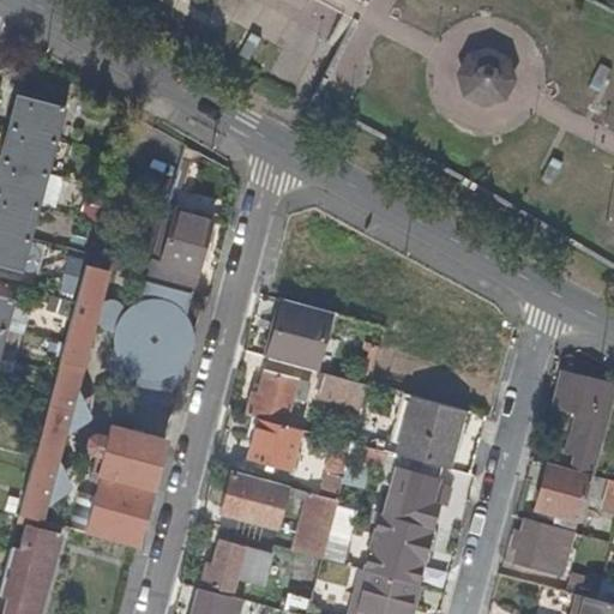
[(262,38),(252,34),(240,56),(250,62),(262,38)]
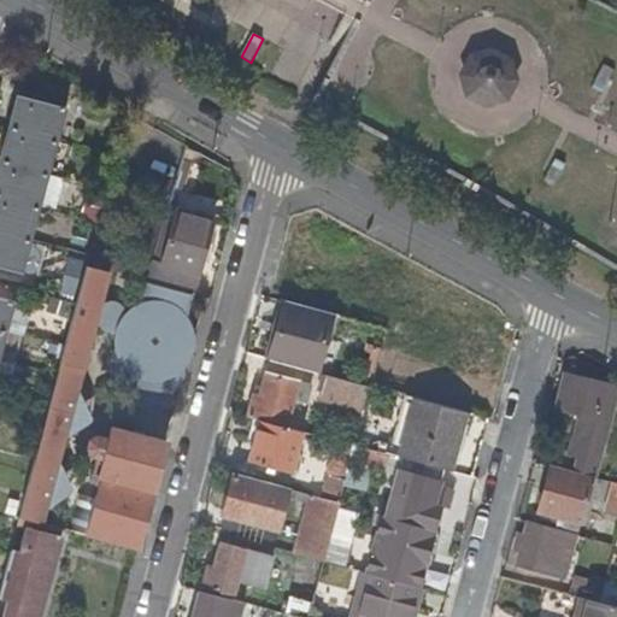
[(527,94),(536,75),(530,54),(512,45),(491,51),(481,69),(487,90),(506,100),(527,94)]
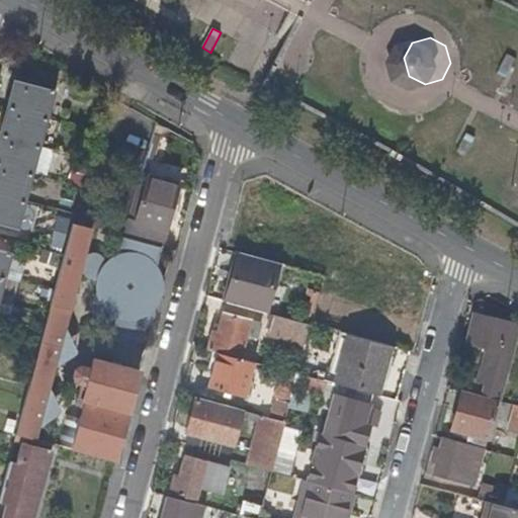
[(0,224),(18,229),(18,227),(17,227),(53,90),(55,90),(55,89),(14,78),(13,79),(15,80),(0,135),(0,224)]
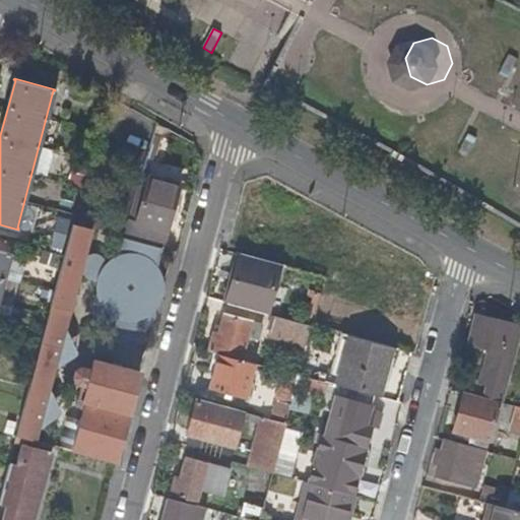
[(309,102),(317,106),(320,100),(313,95),(309,102)]
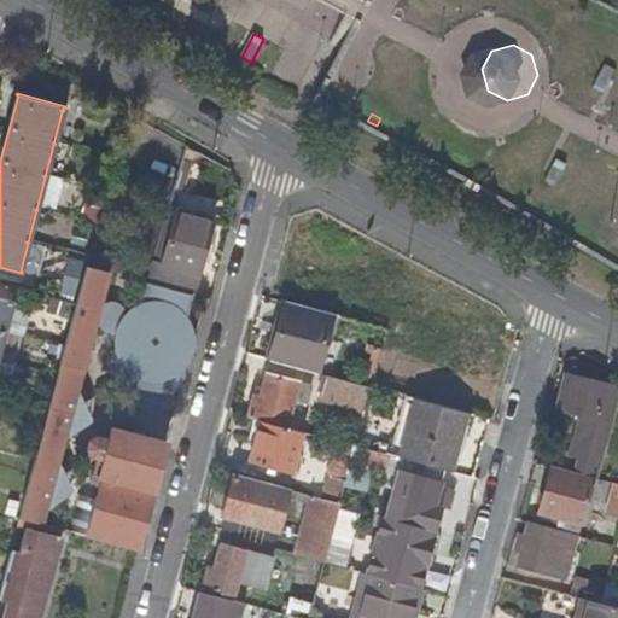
[(179,158),(169,188),(176,190),(186,161),(179,158)]
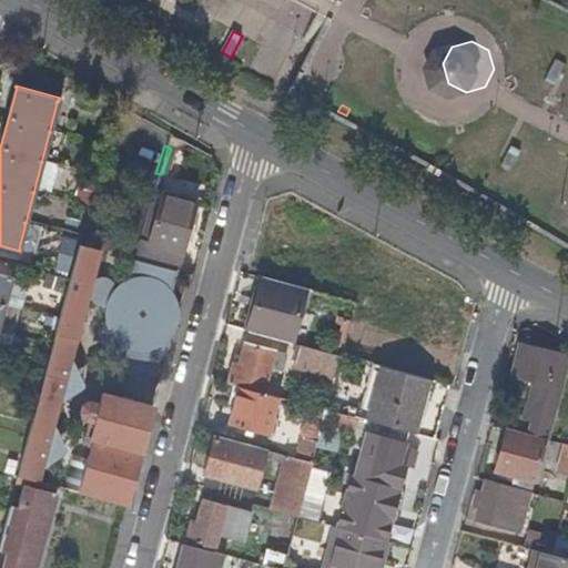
[(417,153),(426,158),(429,151),(421,146),(417,153)]
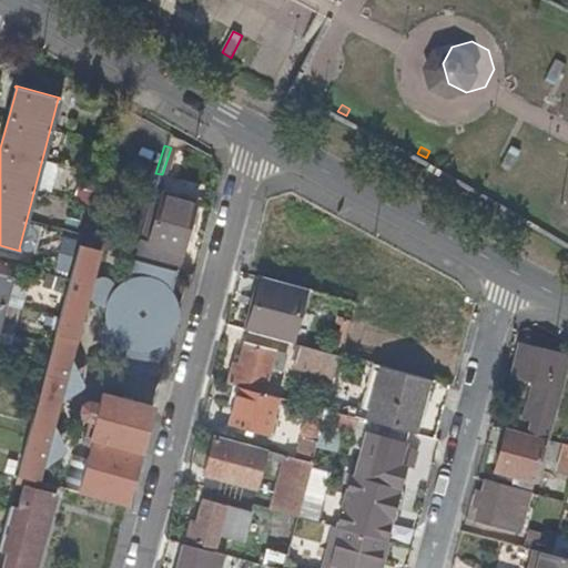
[(151,189),(137,240),(150,243),(162,194),(162,192),(151,189)]
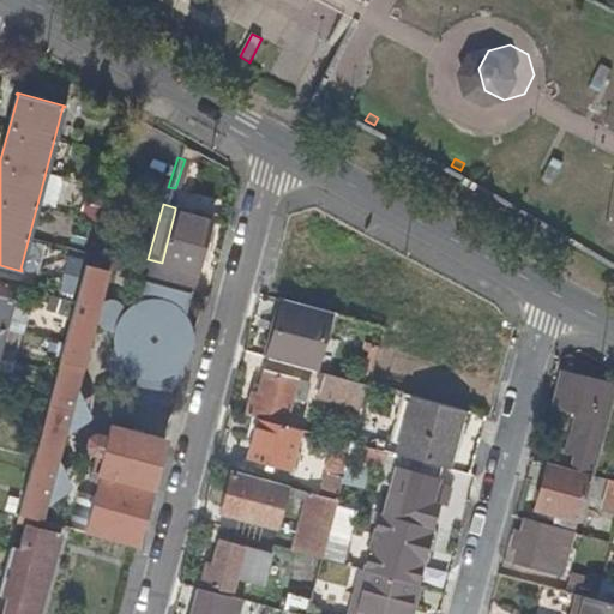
[(162,263),(148,259),(142,280),(191,293),(196,272),(197,272),(210,220),(175,210),(162,263)]
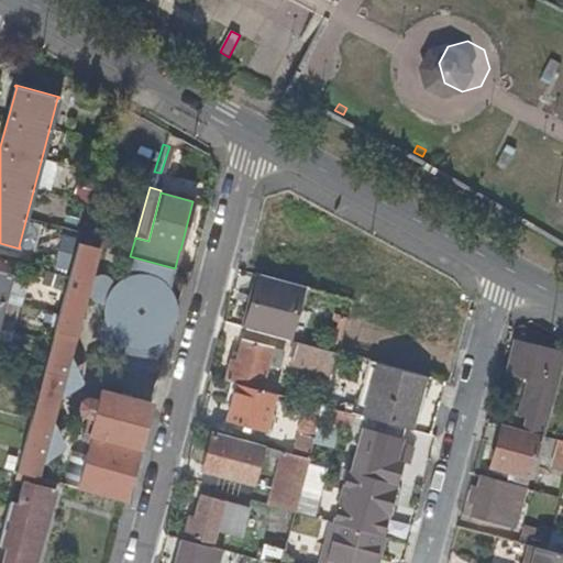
[(59,396),(65,376),(68,361),(98,249),(77,243),(30,421),(51,428),(52,424),(59,396)]
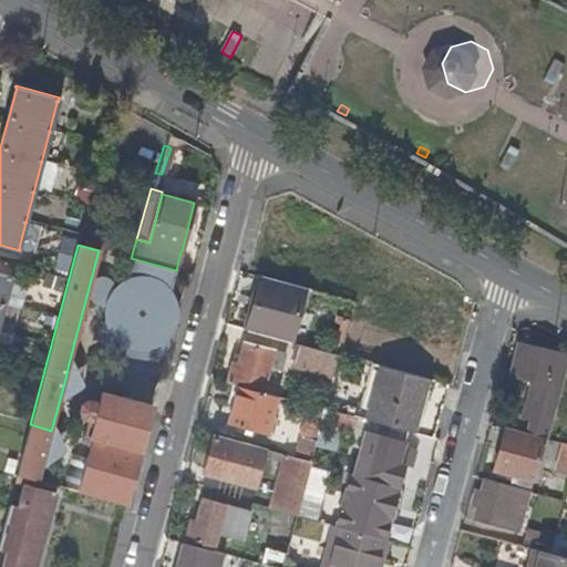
[(69,272),(74,254),(62,249),(55,269),(69,272)]
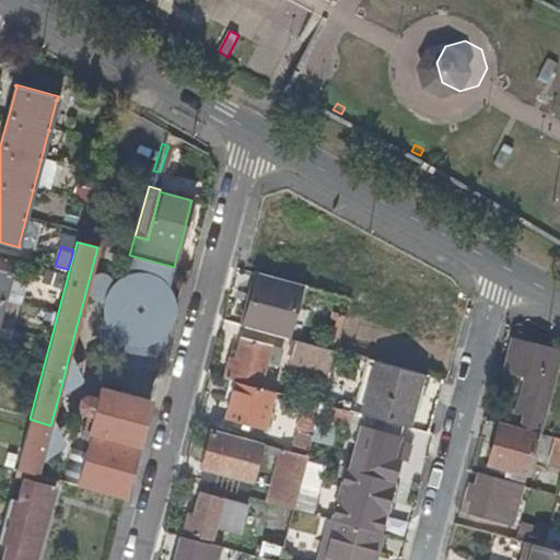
[(174,268),(128,256),(123,278),(119,280),(116,282),(114,284),(112,288),(108,293),(107,294),(105,301),(104,304),(104,311),(104,315),(106,321),(107,324),(111,328),(111,330),(115,335),(118,337),(121,339),(120,342),(119,345),(119,348),(119,351),(120,353),(121,356),(123,357),(125,360),(128,361),(129,362),(135,362),(138,362),(141,362),(146,361),(150,359),(153,357),(155,356),(160,351),(162,348),(163,346),(165,341),(166,336),(167,331),(167,329),(168,328),(171,323),(173,318),(173,314),(174,308),(173,302),(172,296),(168,291),(167,290),(174,268)]
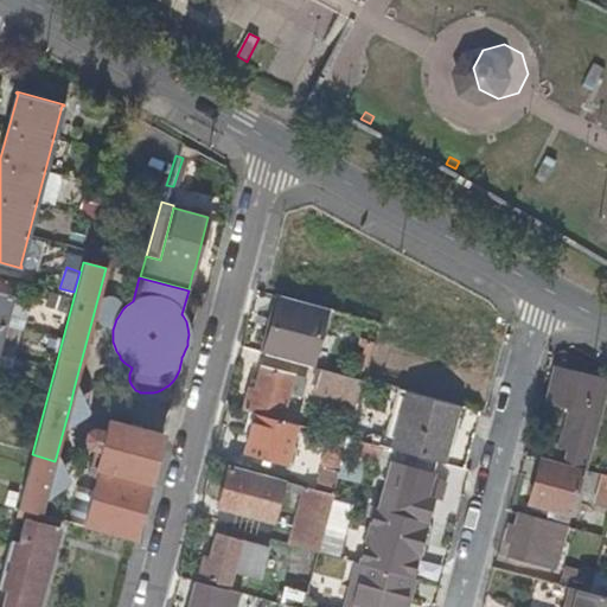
[(0,338),(7,310),(11,296),(13,296),(13,295),(0,291),(0,338)]
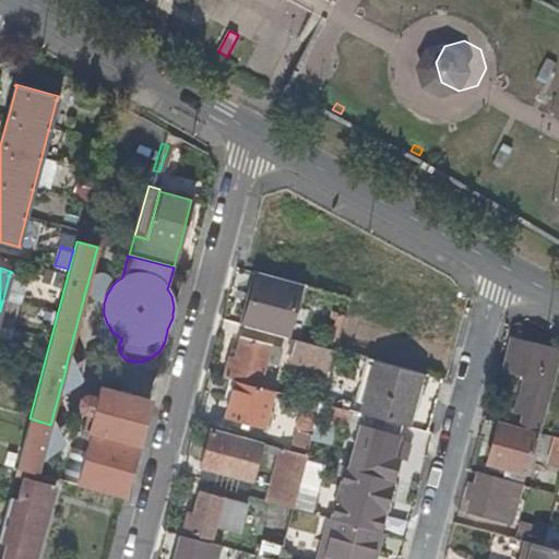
[(244,321),(258,273),(252,271),(239,320),(244,321)]
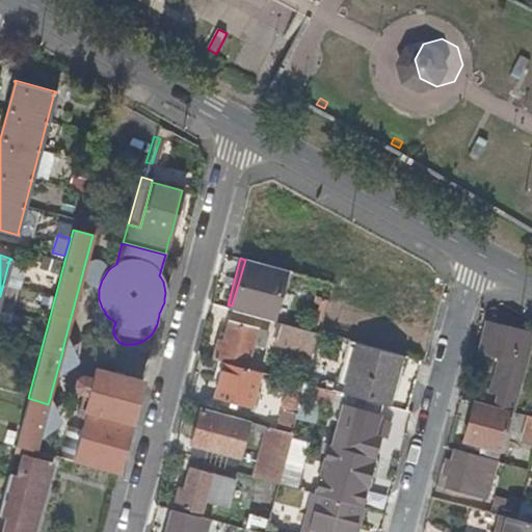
[(232,306),(231,310),(271,321),(285,270),(245,260),(232,306)]
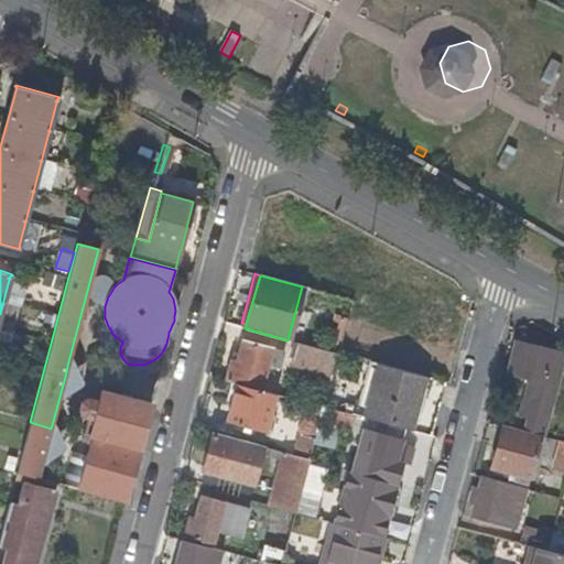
[(7,288),(0,314),(0,357),(6,359),(23,292),(7,288)]
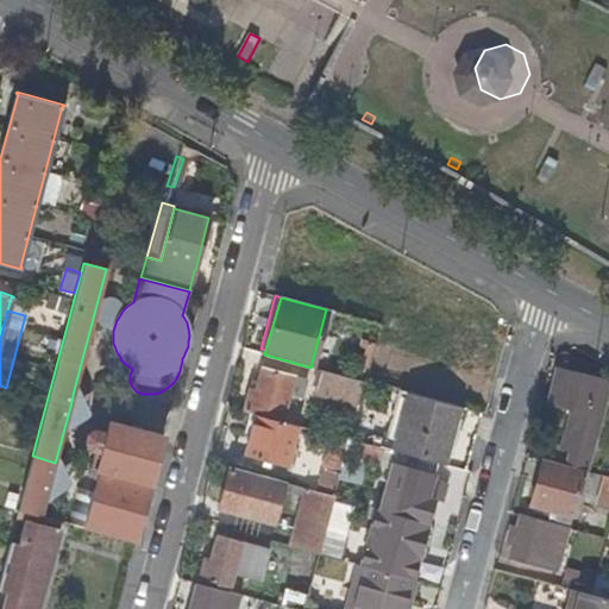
[(372,321),(357,380),(362,381),(363,381),(378,324),(372,321)]
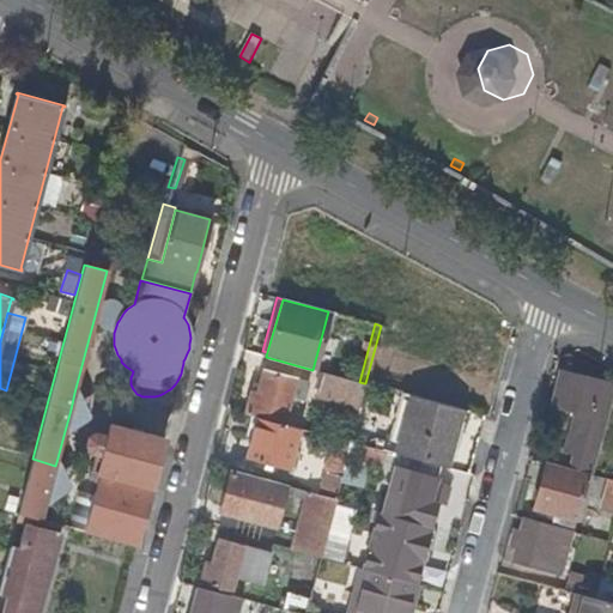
[(575,450),(570,468),(592,474),(608,417),(612,398),(612,383),(590,378),(592,372),(576,368),(574,375),(563,371),(560,372),(552,405),(589,414),(588,418),(583,418),(582,423),(575,450)]
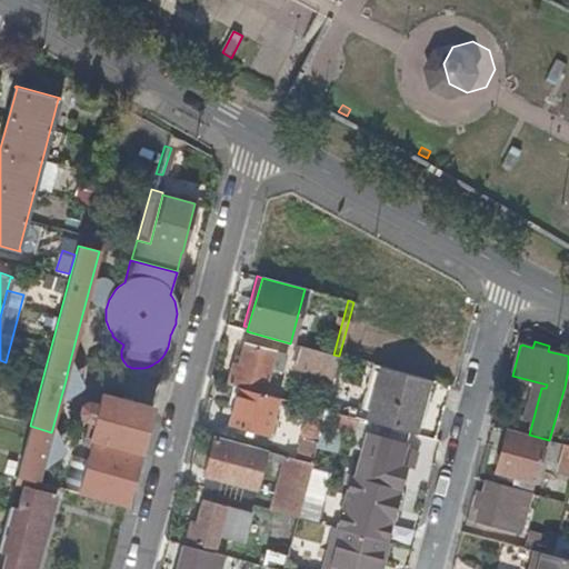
[(233,361),(228,383),(238,387),(263,393),(269,368),(281,371),(286,356),(273,352),(275,350),(245,342),(241,356),(239,363),(233,361)]
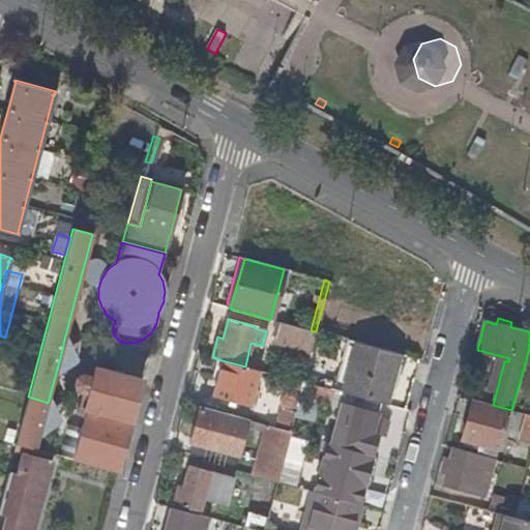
[(310,351),(315,331),(311,330),(278,322),(273,342),(310,351)]
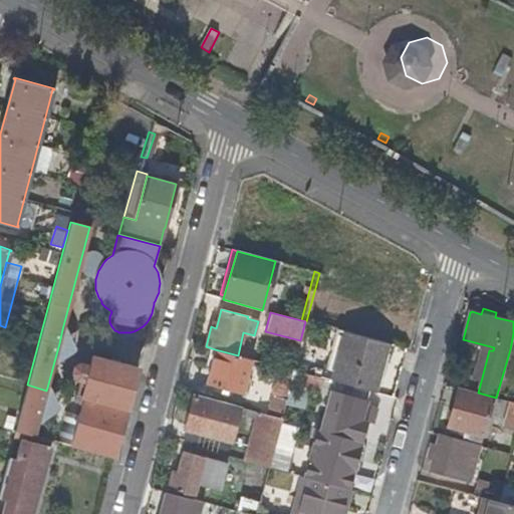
[(67,331),(62,329),(59,343),(54,361),(58,362),(67,331)]
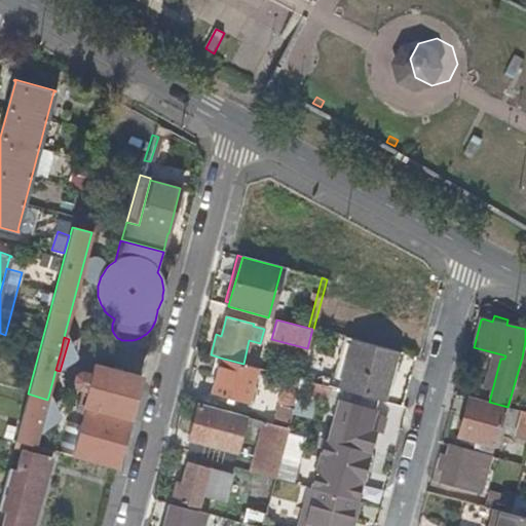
[(352,339),(340,389),(349,391),(376,399),(382,401),(386,383),(395,350),(352,339)]
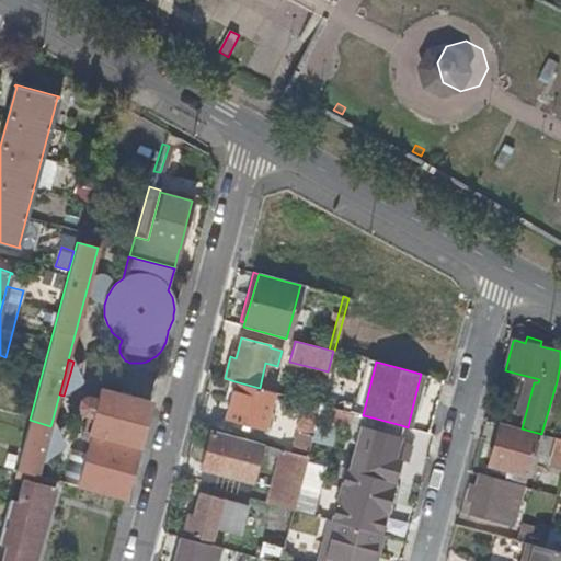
[(421,374),(412,409),(420,411),(428,376),(421,374)]
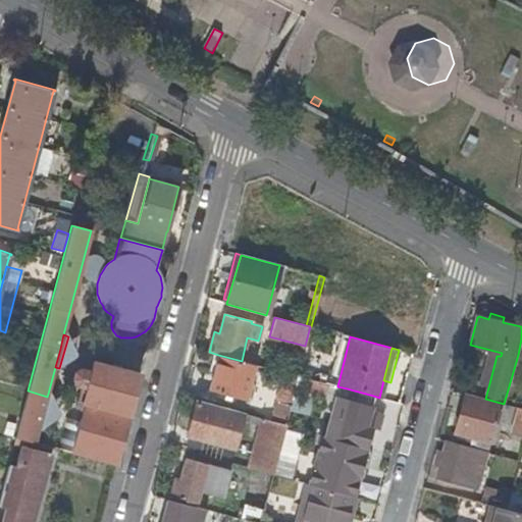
[(246,399),(255,364),(242,361),(218,355),(210,389),(246,399)]
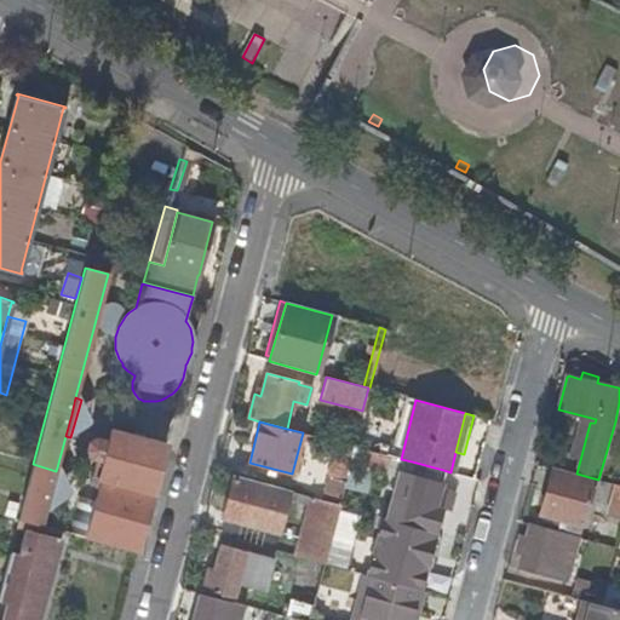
[(583,426),(574,454),(581,455),(589,428),(583,426)]
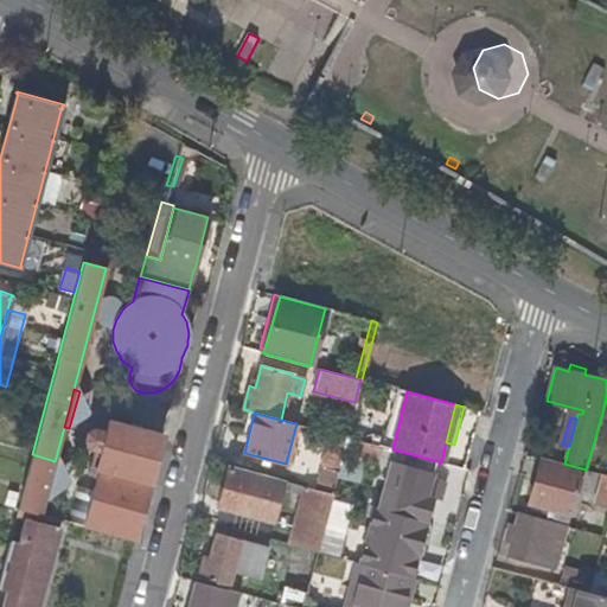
[(151,475),(161,434),(108,420),(103,436),(101,432),(94,429),(87,433),(84,440),(89,447),(94,448),(100,451),(95,468),(98,468),(138,479),(139,473),(151,475)]
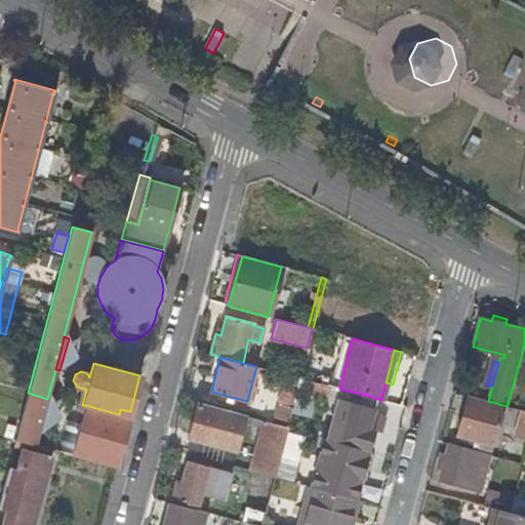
[(304,366),(300,378),(304,379),(317,382),(320,371),(304,366)]
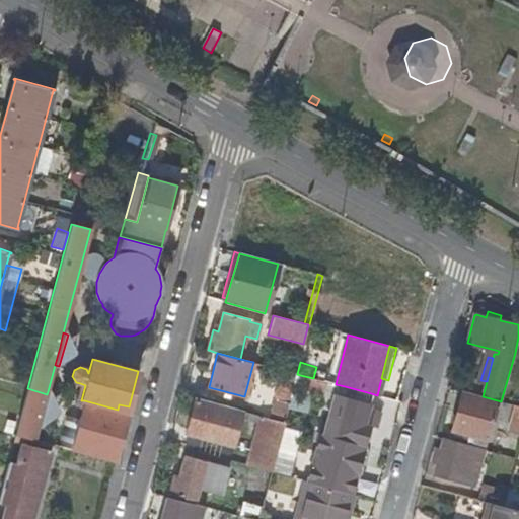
[(283,370),(271,420),(284,423),(297,374),(296,374),(283,370)]
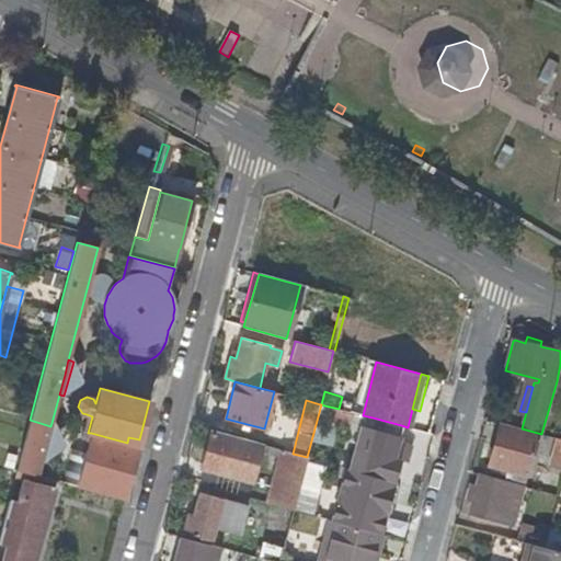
[(522,428),(526,412),(519,411),(488,402),(483,419),(522,428)]
